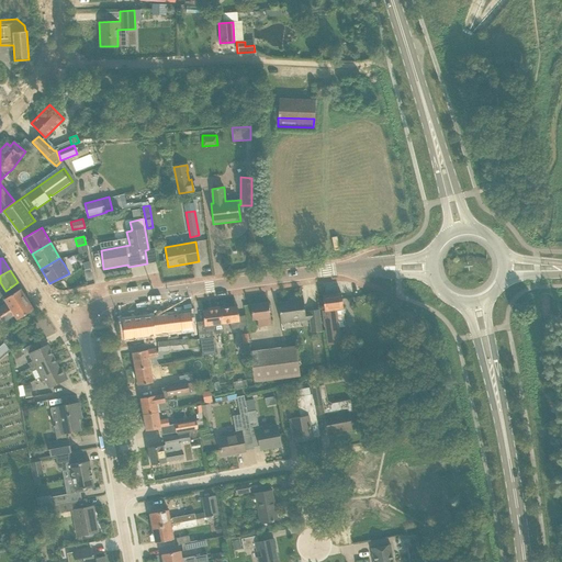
[(0,307),(0,315),(10,310),(11,311),(18,306),(17,304),(26,299),(20,289),(3,299),(7,304),(0,307)]
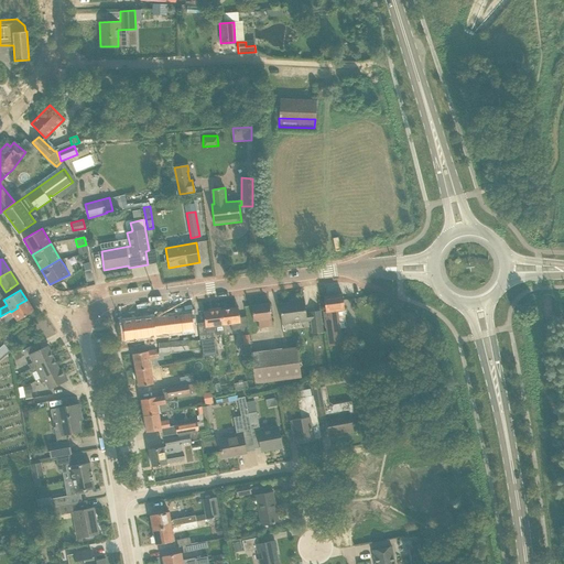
[(344,310),(344,305),(343,294),(324,296),(325,312),(323,312),(325,328),(328,346),(342,345),(337,311),(344,310)]
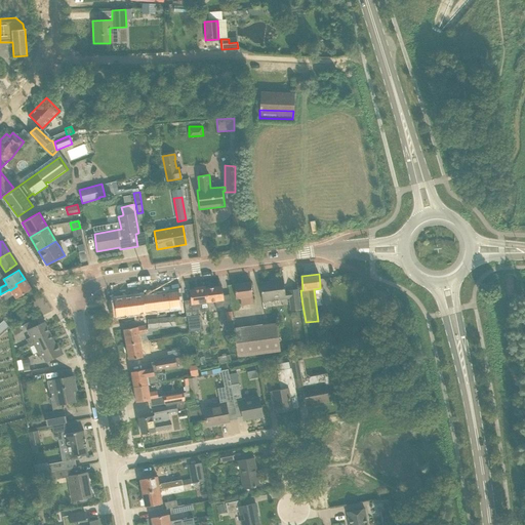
[(9,289),(0,294),(0,300),(1,303),(13,294),(15,298),(31,288),(25,279),(15,284),(16,286),(10,290),(9,289)]
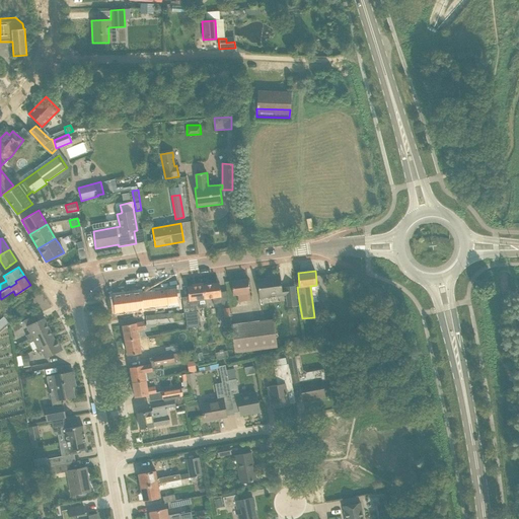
[(256,280),(258,296),(276,294),(276,296),(286,295),(287,307),(296,306),(294,286),(285,287),(285,288),(282,289),(280,276),(271,277),(271,279),(256,280)]
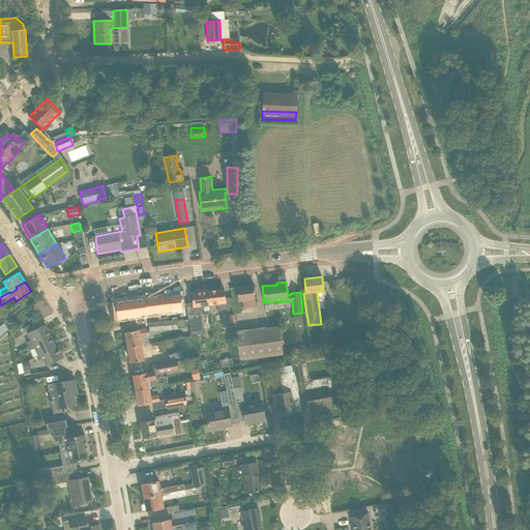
[(236,288),(238,302),(242,301),(243,308),(256,306),(253,286),(236,288)]
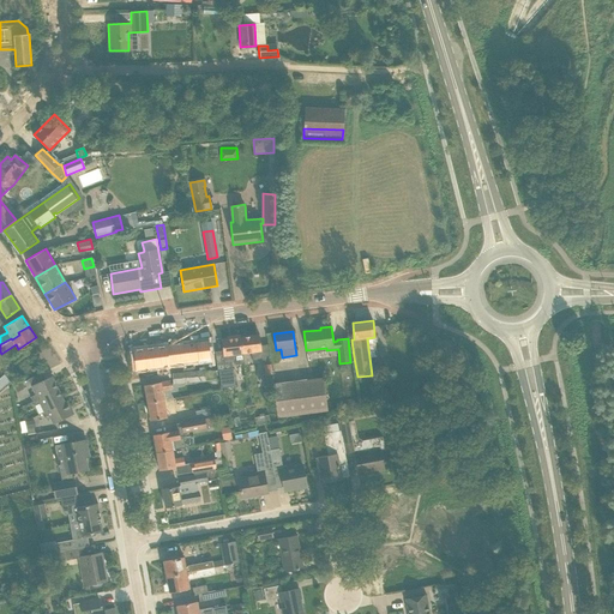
[(232,338),(221,339),(223,351),(224,363),(236,362),(244,361),(242,354),(240,337),(240,335),(232,336),(232,338)]
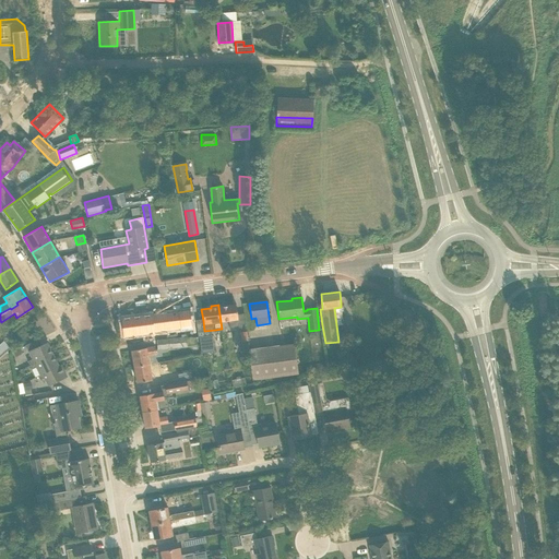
[(218,307),(221,322),(228,321),(229,329),(239,328),(236,305),(218,307)]
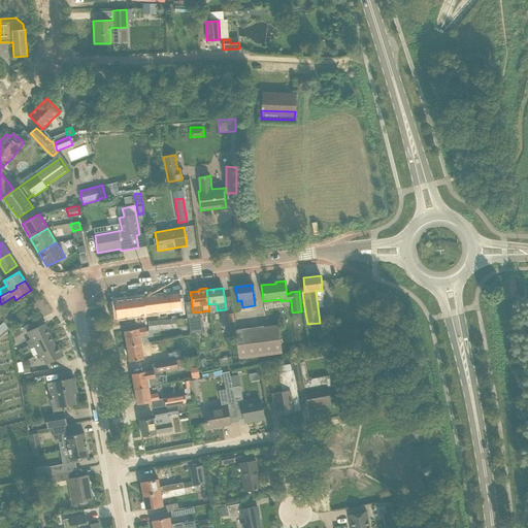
[(143,299),(118,302),(120,323),(146,320),(182,316),(180,303),(179,293),(143,298),(143,299)]
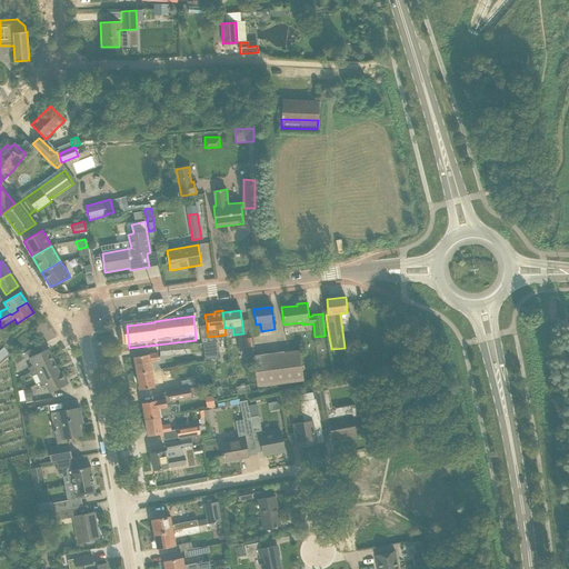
[(250,338),(242,339),(246,357),(253,356),(250,338)]
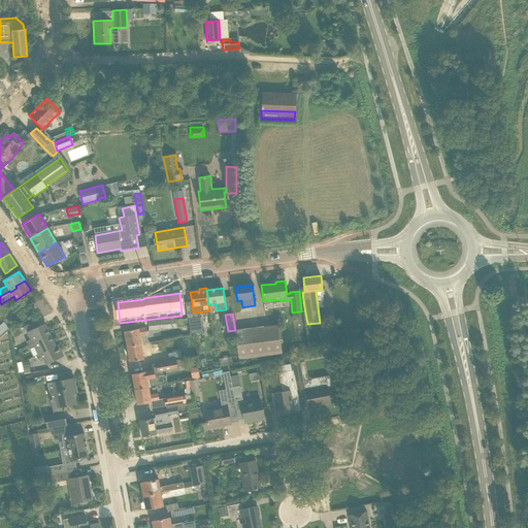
[(188,319),(190,334),(202,332),(200,317),(188,319)]
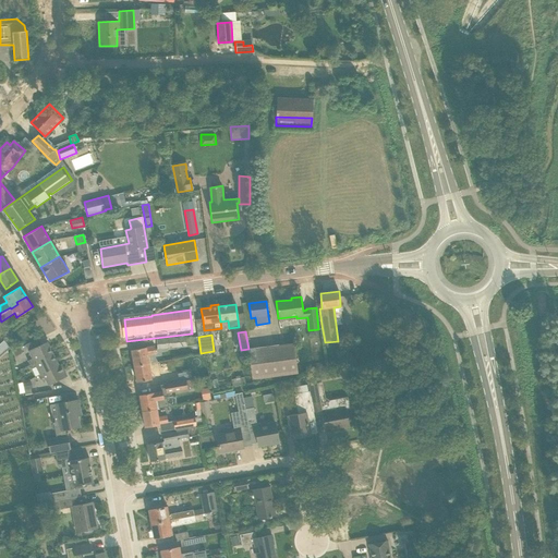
[(157,338),(158,348),(186,346),(185,337),(157,338)]
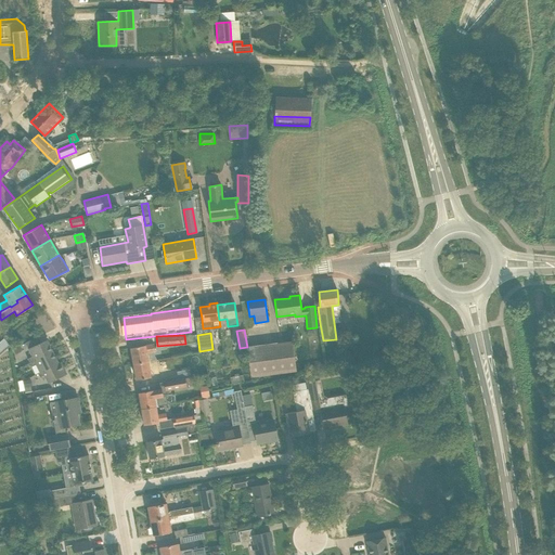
[(0,355),(10,346),(4,339),(0,341),(0,355)]
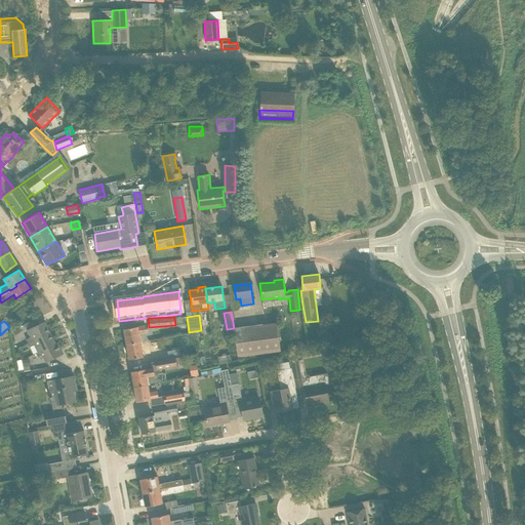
[(239,357),(284,351),(280,321),(235,327),(239,357)]
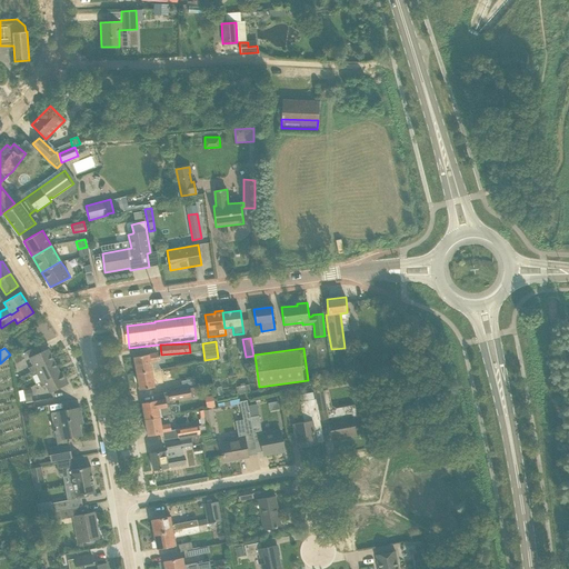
[(30,372),(53,360),(48,349),(29,358),(33,366),(28,368),(30,372)]
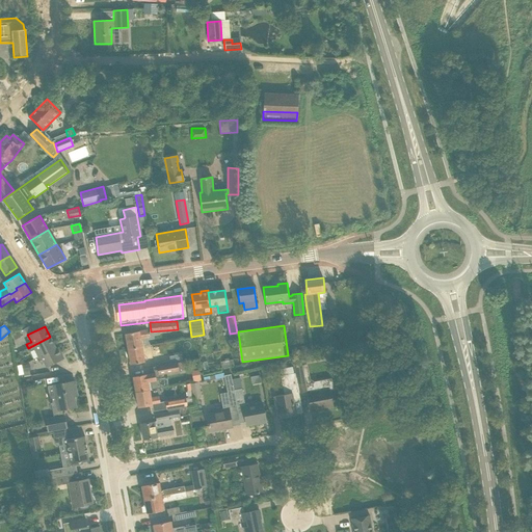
[(125,334),(128,349),(141,347),(140,339),(149,337),(148,329),(125,334)]
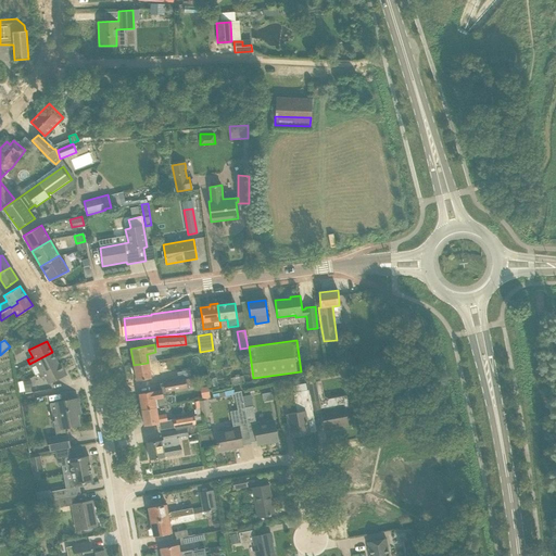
[(342,348),(331,350),(333,359),(344,356),(342,348)]
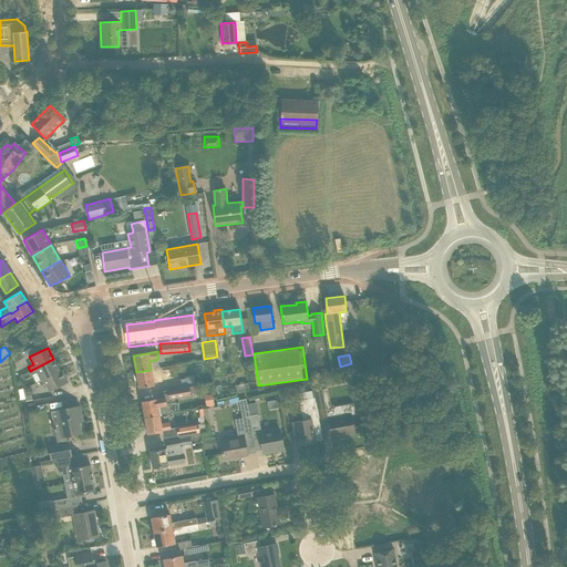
[(40,380),(59,371),(53,359),(30,371),(31,374),(37,372),(40,380)]
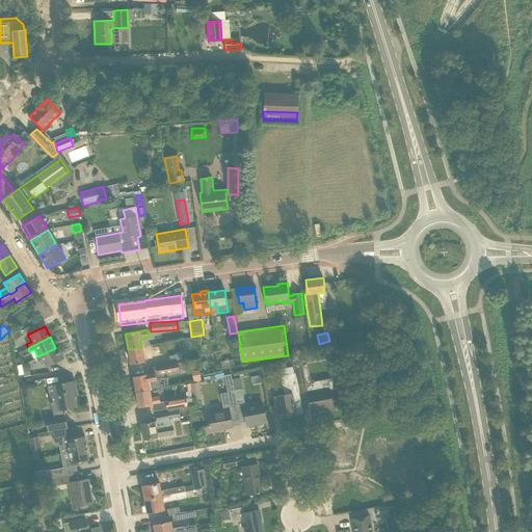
[(58,347),(55,348),(37,356),(35,357),(37,362),(43,360),(46,367),(54,364),(63,358),(58,347)]
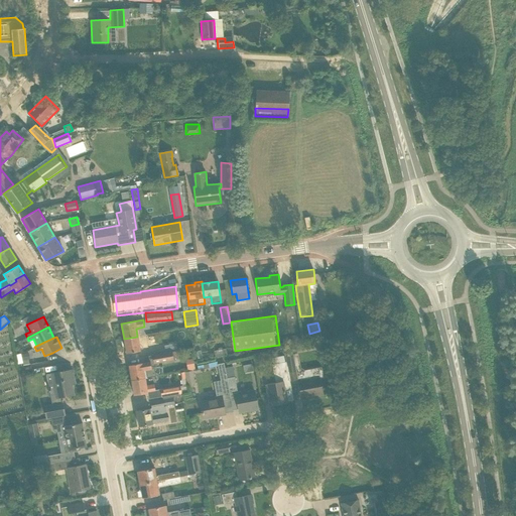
[(137,337),(124,339),(126,354),(148,350),(147,343),(139,344),(137,337)]
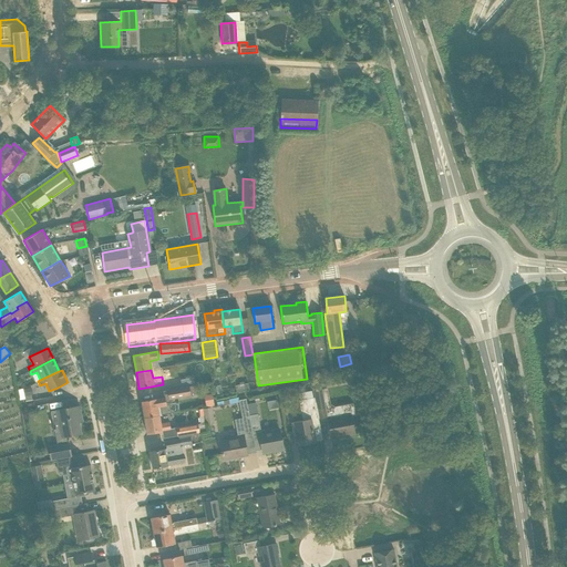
[(198,384),(203,383),(202,381),(199,382),(198,379),(195,380),(195,378),(165,383),(167,391),(196,385),(196,384),(198,384)]
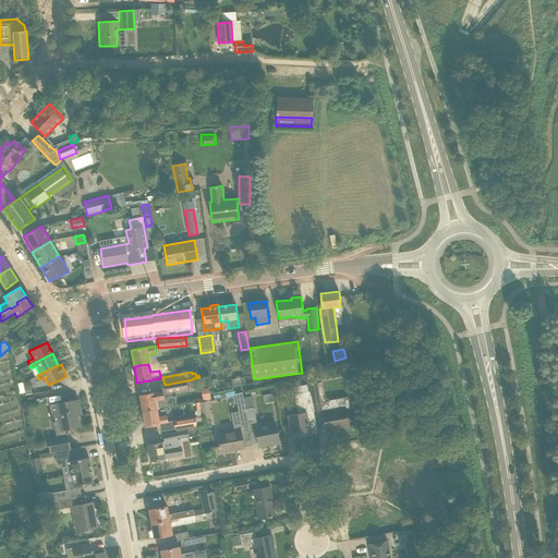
[(193,379),(165,385),(166,391),(187,388),(187,387),(196,386),(195,378),(193,378),(193,379)]
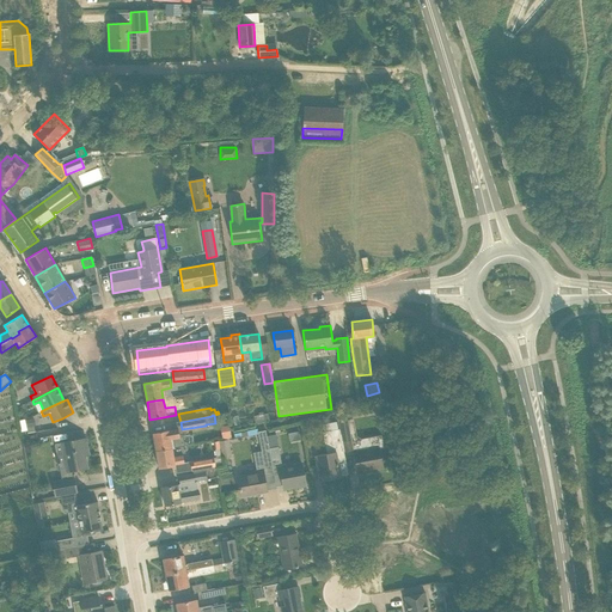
[(378,447),(379,448),(384,447),(380,435),(361,439),(356,436),(353,418),(337,422),(340,429),(340,435),(343,452),(354,450),(354,452),(366,450),(378,447)]
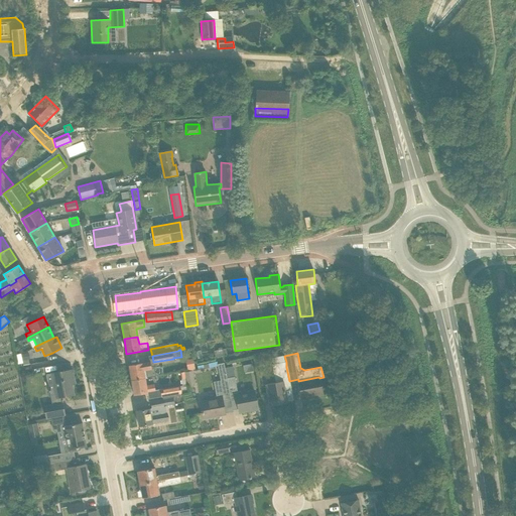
[(131,381),(144,378),(155,376),(154,368),(151,368),(150,362),(142,363),(128,366),(131,381)]
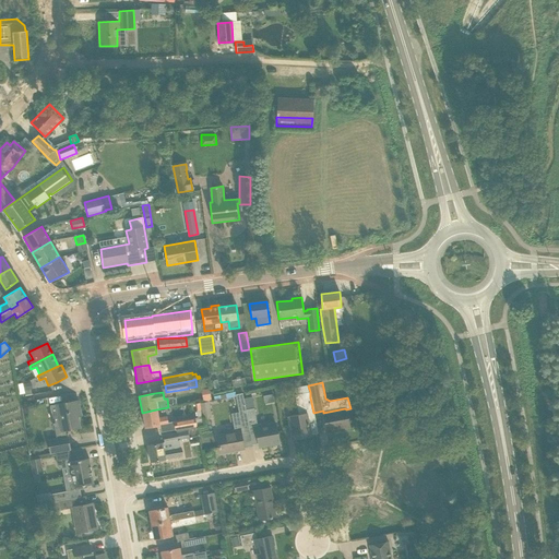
[(313,413),(310,397),(310,392),(295,395),(298,415),(288,416),(293,440),(310,436),(318,433),(313,413)]
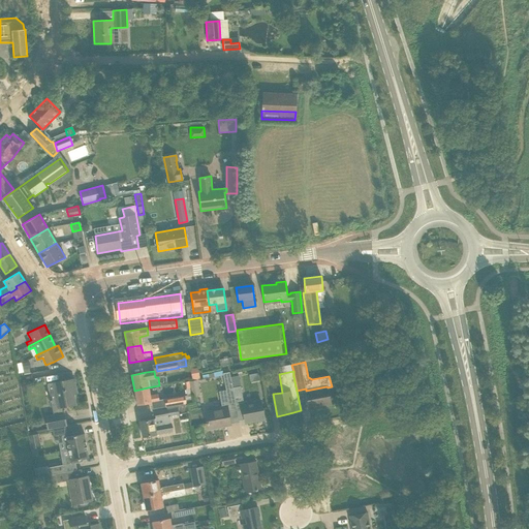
[(258,372),(249,373),(250,380),(259,378),(258,372)]
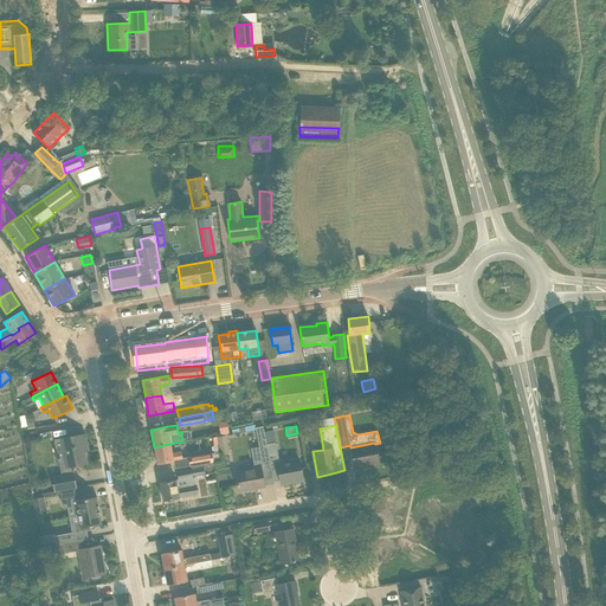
[(274,431),(264,433),(266,444),(276,443),(274,431)]
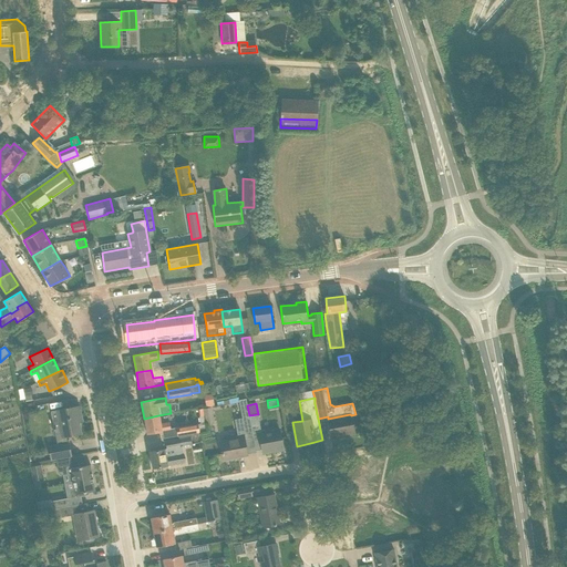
[(81,434),(78,416),(81,416),(79,406),(73,408),(69,409),(51,411),(57,445),(49,447),(51,460),(60,459),(71,456),(69,443),(68,443),(65,436),(81,434)]
